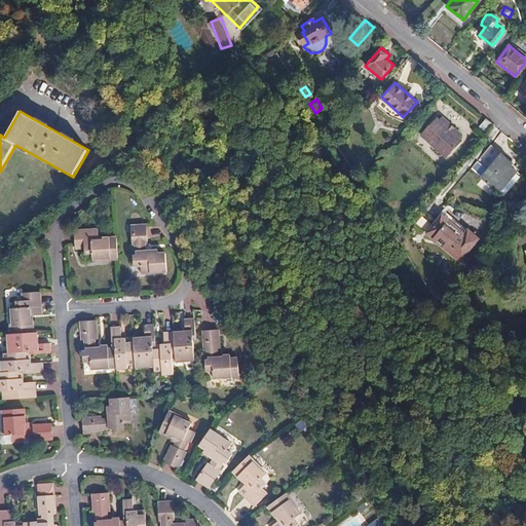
[(482,139),(493,125),(485,118),(474,132),(482,139)]
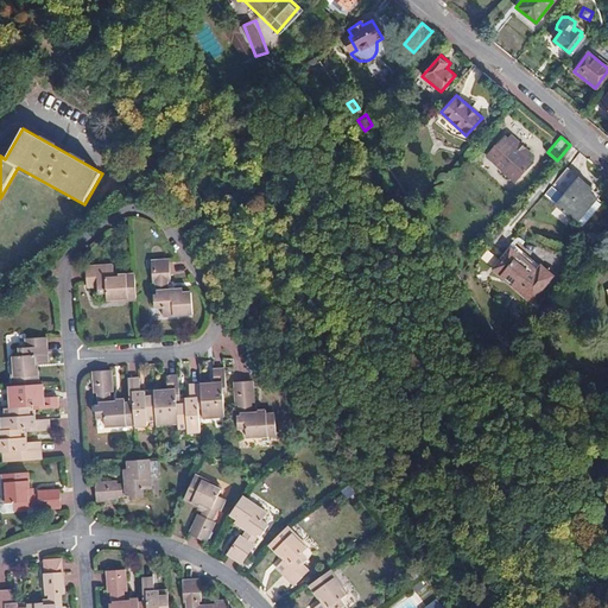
[(502,138),(486,157),(514,182),(531,163),(502,138)]
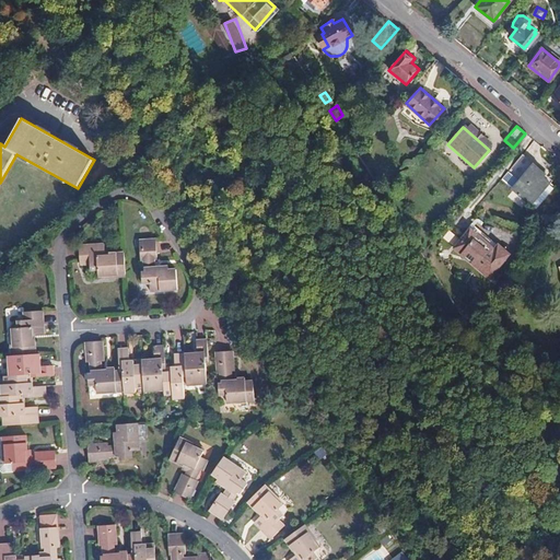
[(501,178),(512,189),(535,165),(524,154),(501,178)]
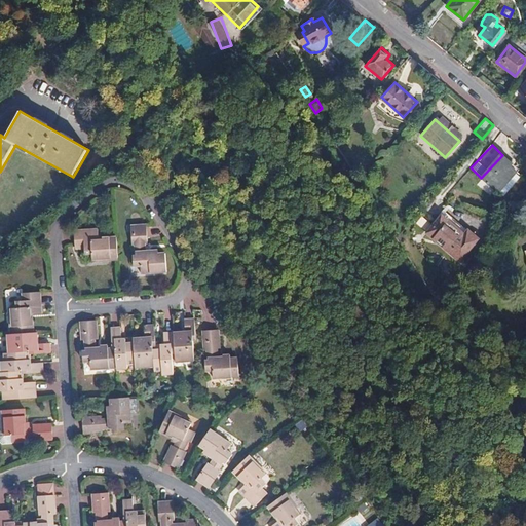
[(516,163),(504,154),(484,178),(502,194),(521,173),(514,167),(516,163)]
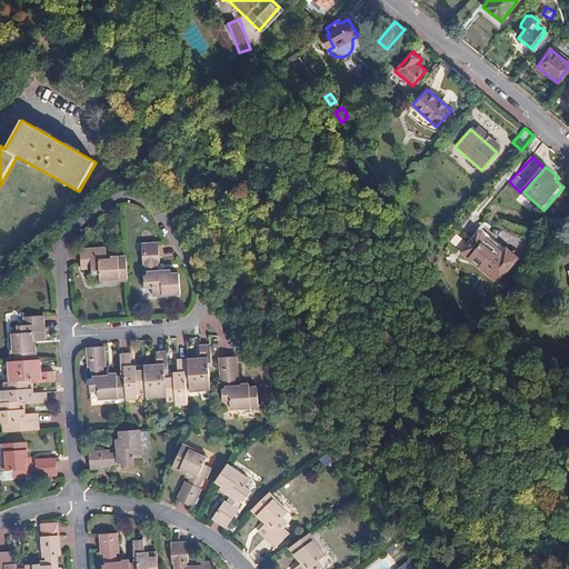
[(476,232),(460,251),(495,281),(515,258),(505,250),(501,253),(476,232)]
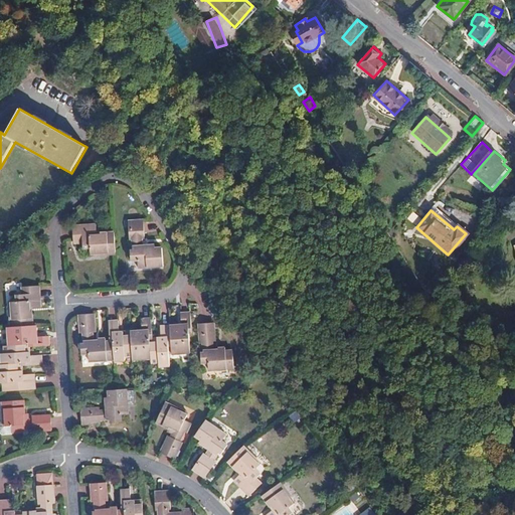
[(164,268),(162,248),(155,249),(155,246),(148,247),(148,250),(143,250),(142,241),(145,241),(144,222),(128,224),(129,242),(132,242),(132,251),(130,252),(130,264),(138,263),(139,270),(164,268)]
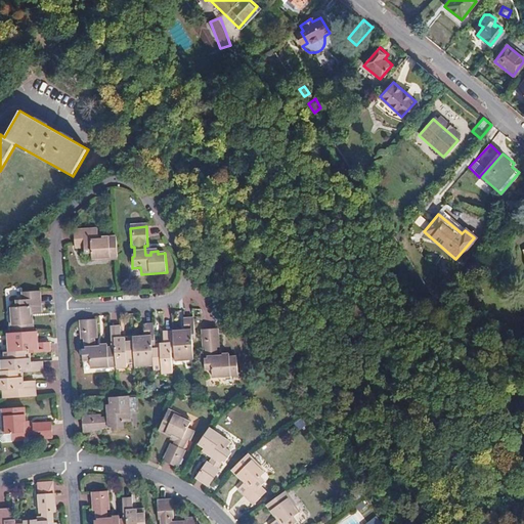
[(117,262),(116,238),(101,241),(101,244),(97,245),(96,241),(96,232),(74,233),(76,252),(83,251),(84,257),(91,257),(91,263),(117,262)]
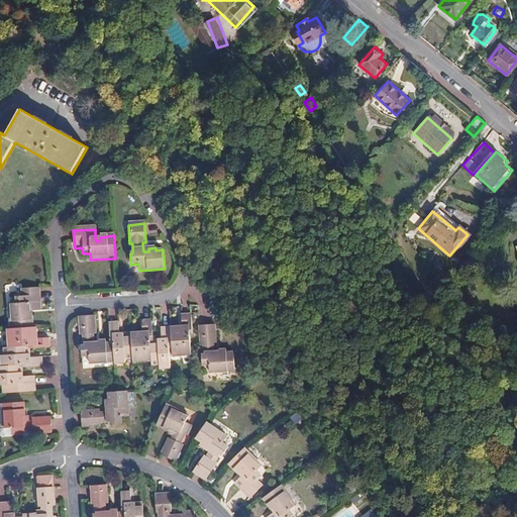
[(33,329),(32,314),(28,314),(28,310),(31,310),(39,309),(38,288),(21,289),(21,297),(15,297),(16,307),(9,307),(10,331),(33,329)]
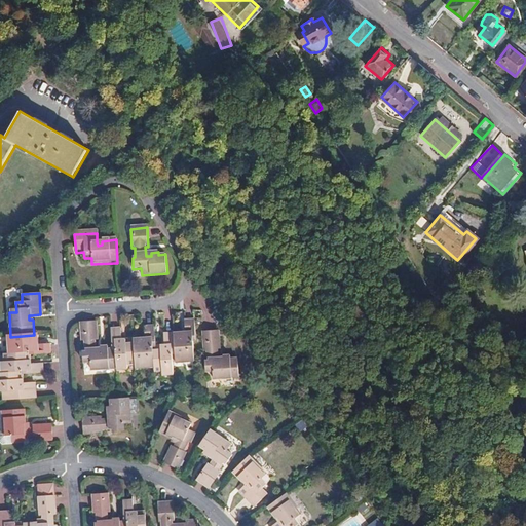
[(194,364),(192,342),(195,342),(194,323),(183,324),(184,336),(184,339),(181,339),(181,336),(173,336),(174,354),(175,365),(194,364)]
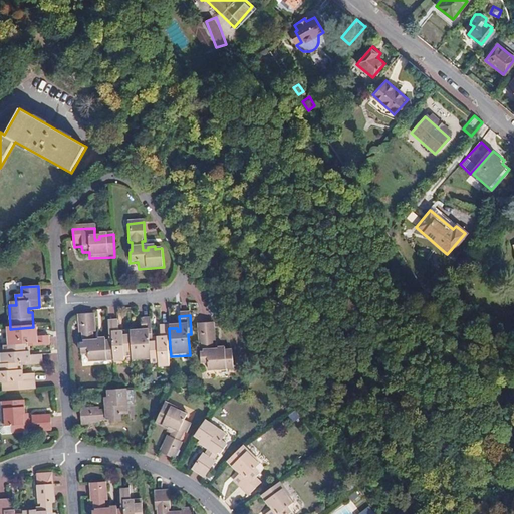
[(114,361),(112,342),(109,342),(105,342),(105,339),(98,339),(98,341),(92,342),(92,334),(95,334),(93,316),(78,318),(80,335),(82,335),(83,344),(80,344),(81,356),(88,355),(88,363),(114,361)]
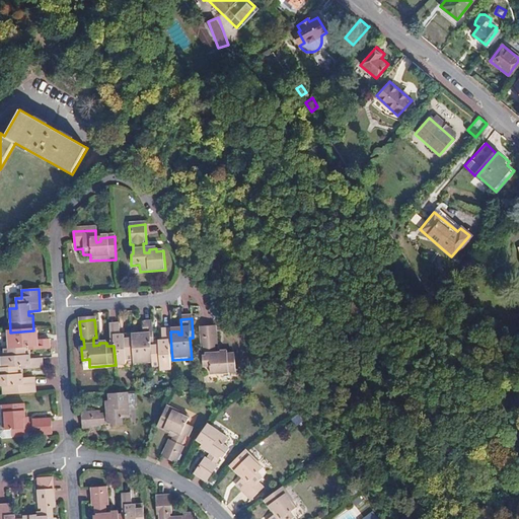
[(152,364),(150,343),(153,343),(151,323),(141,323),(142,335),(143,339),(139,339),(139,336),(132,336),(134,362),(134,365),(152,364)]
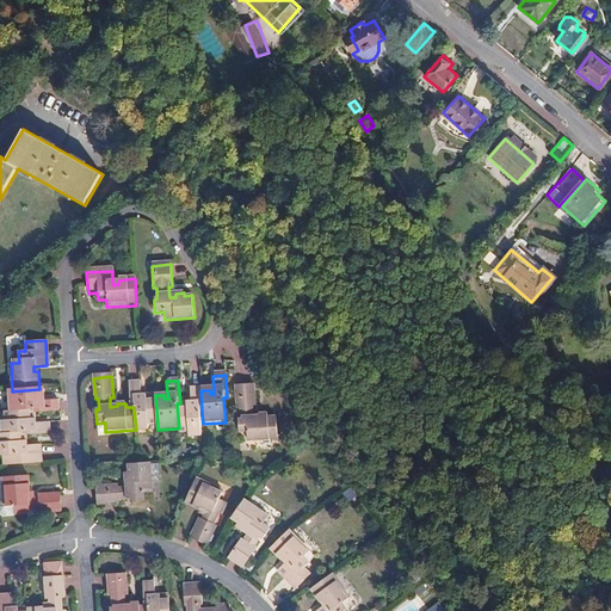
[(158,426),(155,395),(147,395),(147,400),(141,400),(141,395),(140,383),(129,383),(130,407),(134,407),(136,430),(136,431),(148,431),(148,427),(158,426)]
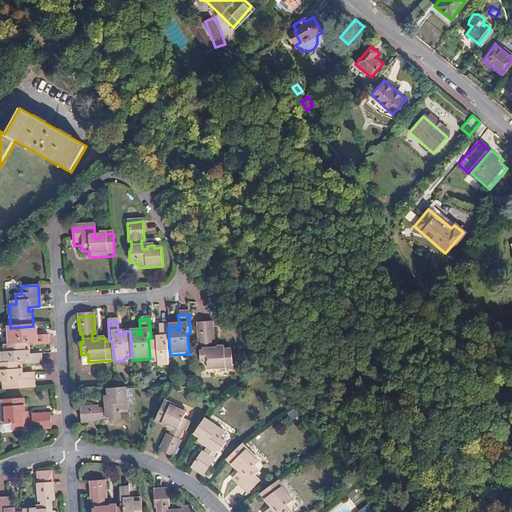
[(231,370),(230,351),(223,351),(222,348),(216,348),(216,350),(211,350),(210,343),(213,342),(212,324),(196,325),(198,343),(200,343),(201,353),(198,353),(199,364),(206,364),(206,371),(231,370)]
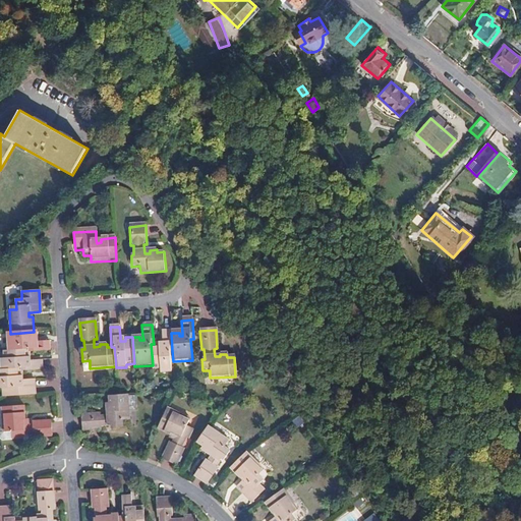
[(171,372),(170,351),(172,351),(171,333),(171,331),(161,332),(161,343),(161,347),(158,347),(158,343),(154,344),(151,344),(153,365),(153,371),(160,370),(160,373),(171,372)]
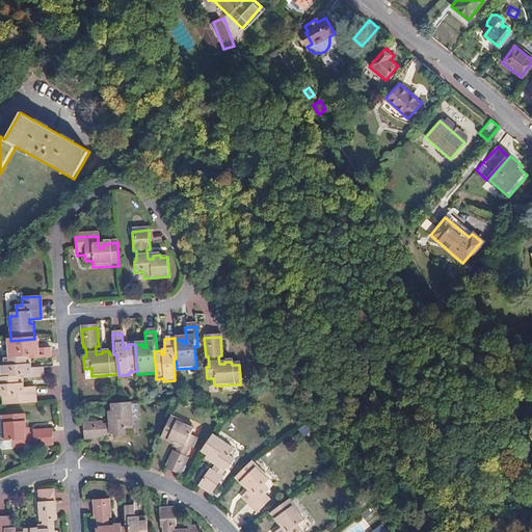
[(51,360),(51,349),(40,350),(36,350),(35,346),(40,346),(38,339),(34,339),(10,341),(8,341),(10,358),(31,357),(32,361),(51,360)]
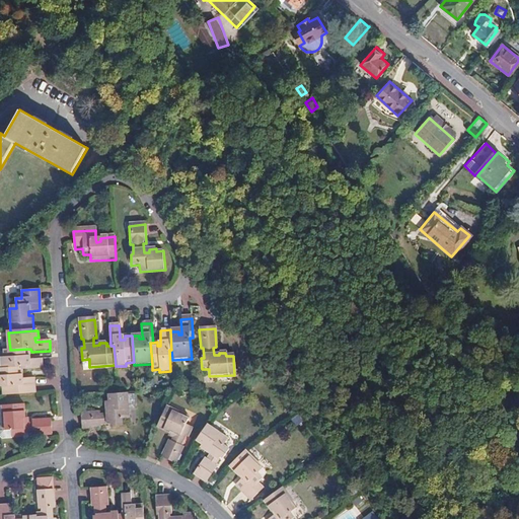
[(31,356),(31,352),(30,349),(10,350),(4,350),(4,358),(2,359),(3,369),(23,368),(23,371),(44,370),(43,360),(31,361),(28,361),(28,357),(31,356)]
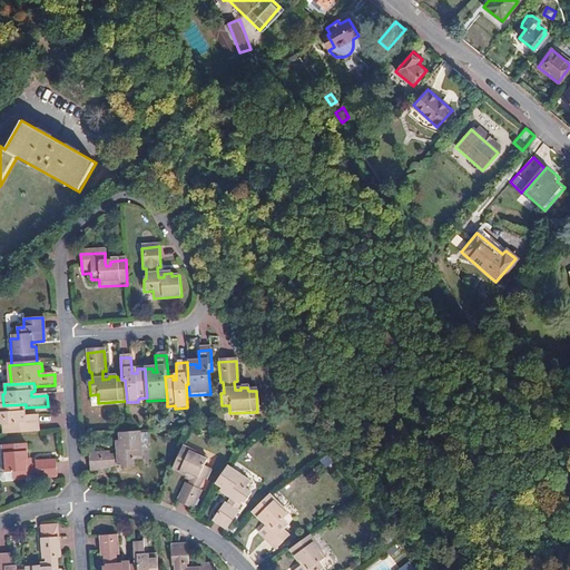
[(21,416),(21,412),(26,412),(26,408),(26,404),(3,405),(0,405),(0,424),(5,425),(6,435),(39,433),(39,415),(26,415),(21,416)]
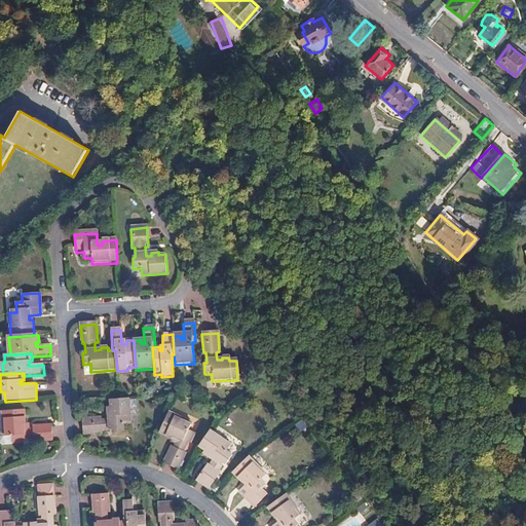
[(129,425),(128,400),(120,400),(120,401),(119,401),(119,402),(118,402),(118,401),(117,401),(109,401),(110,408),(107,408),(107,414),(109,414),(109,420),(101,420),(100,418),(81,420),(82,436),(101,434),(101,430),(111,430),(112,434),(123,433),(122,425),(129,425)]
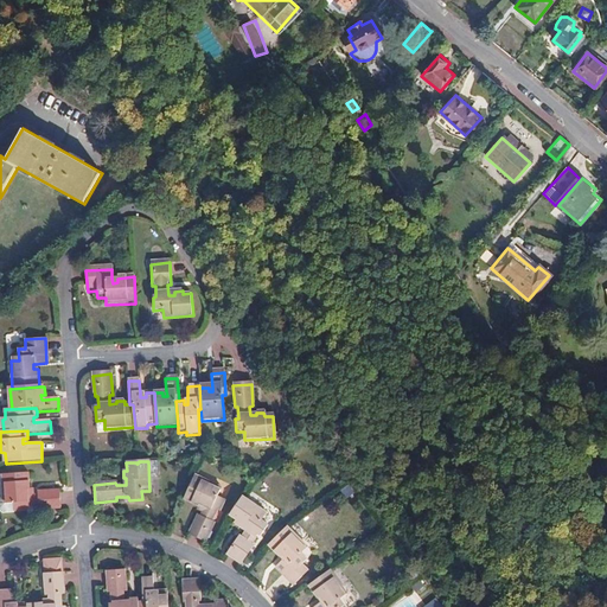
[(30,490),(29,474),(4,475),(5,505),(0,504),(0,511),(4,513),(13,513),(14,512),(29,512),(29,509),(40,509),(40,511),(62,510),(61,492),(39,493),(39,497),(30,497),(30,494),(26,494),(26,490),(30,490)]
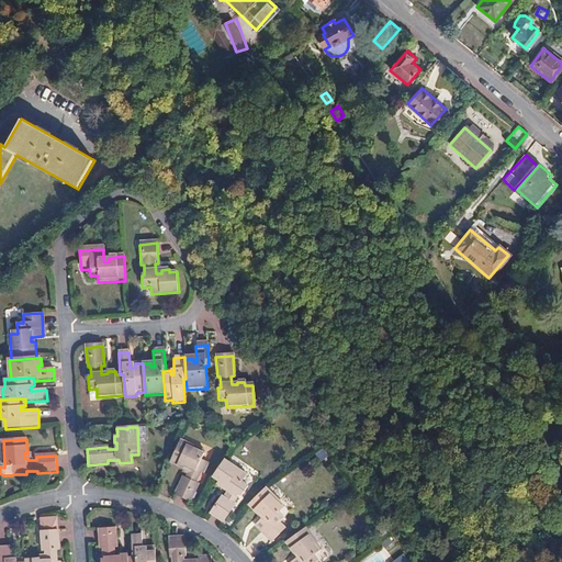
[(201,460),(205,451),(181,440),(170,462),(184,469),(186,465),(191,469),(187,478),(184,476),(175,495),(190,502),(199,483),(197,482),(201,473),(203,474),(209,463),(201,460)]
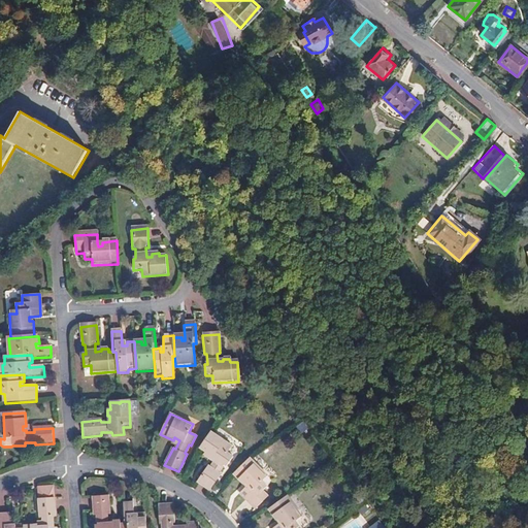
[(228,454),(232,448),(210,432),(200,448),(200,449),(205,453),(203,456),(209,460),(211,458),(215,461),(209,468),(207,467),(196,483),(210,492),(221,476),(219,474),(225,466),(227,468),(233,458),(228,454)]
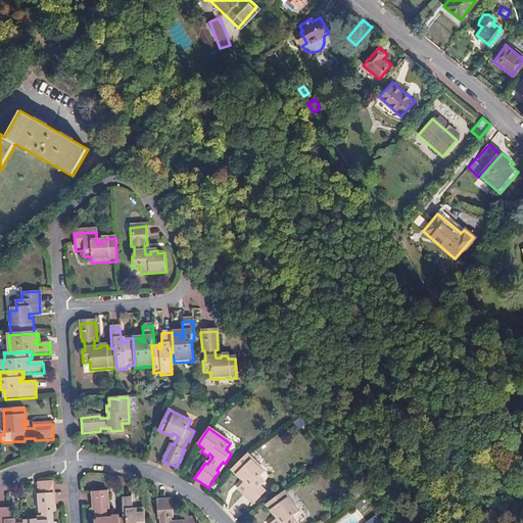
[(258,479),(265,473),(247,455),(231,470),(231,471),(240,480),(243,477),(246,481),(243,483),(237,490),(252,506),(265,493),(259,488),(264,483),(258,479)]
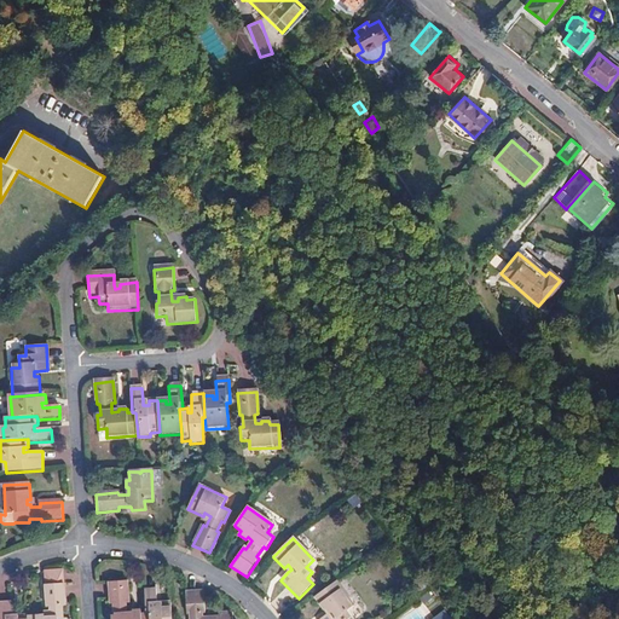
[(65,618),(65,608),(62,609),(62,597),(64,597),(63,576),(44,578),(46,599),(48,599),(48,609),(47,608),(47,613),(42,614),(42,609),(42,607),(27,608),(27,613),(27,618),(65,618)]
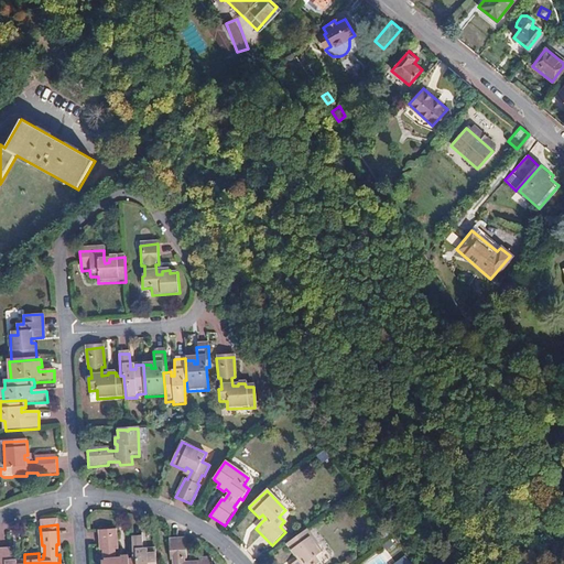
[(137,563),(137,560),(133,560),(129,560),(129,557),(121,559),(121,561),(116,561),(115,551),(117,551),(117,531),(100,532),(101,552),(105,552),(105,562),(102,563),(101,563),(137,563)]
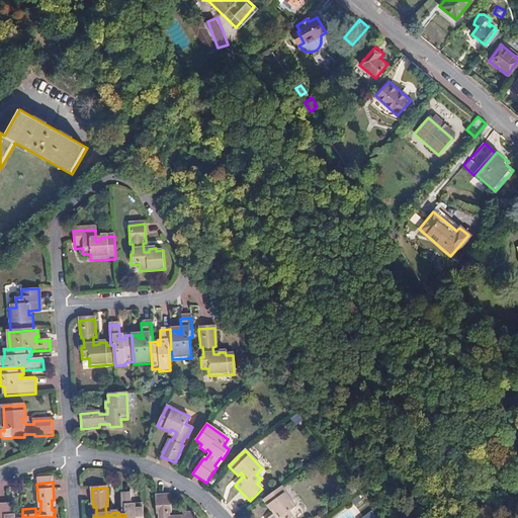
[(295,508),(280,488),(263,501),(270,512),(273,510),(276,513),(273,515),(268,517),(292,517),(289,512),(295,508)]
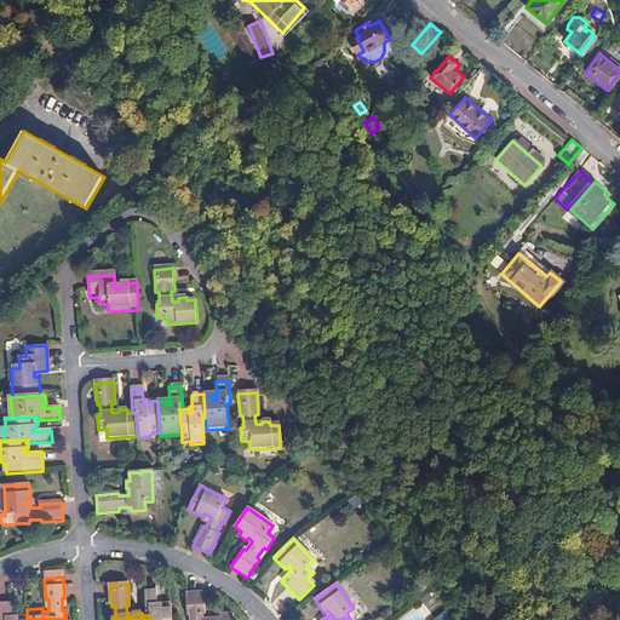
[(172,619),(172,603),(164,604),(164,609),(159,609),(158,604),(158,591),(145,591),(147,615),(150,615),(150,619),(172,619)]
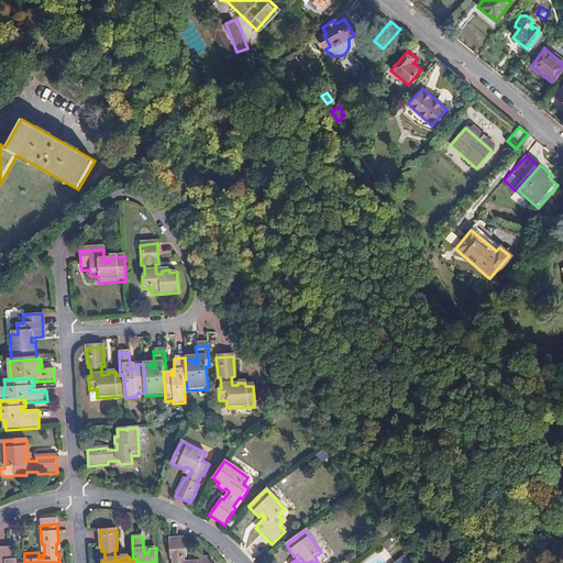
[(186,538),(169,539),(170,560),(174,560),(173,562),(212,562),(212,556),(200,558),(200,562),(191,562),(185,562),(185,559),(187,558),(186,538)]
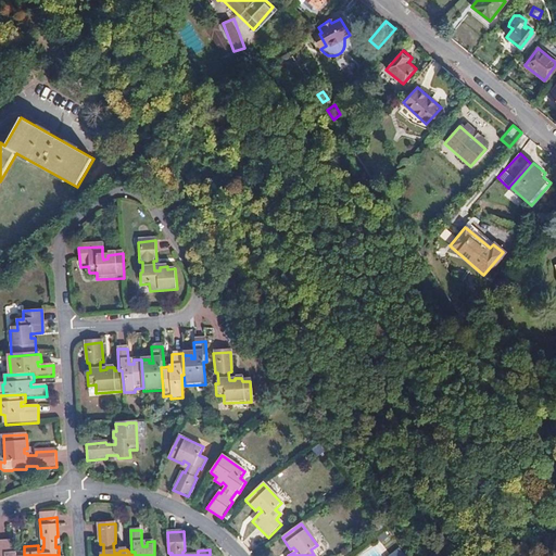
[(379,536),(384,547),(393,543),(388,532),(379,536)]
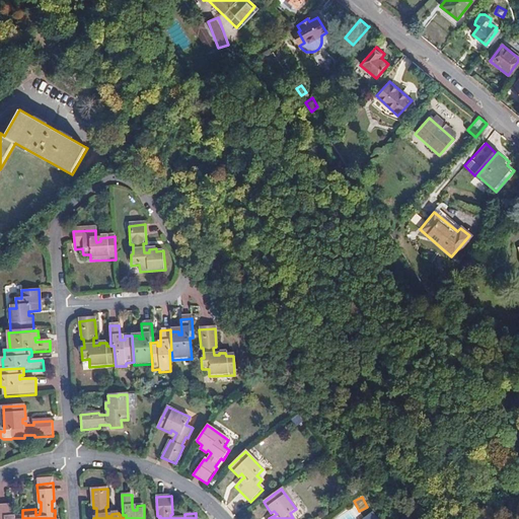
[(22,518),(22,514),(22,510),(22,509),(14,509),(14,512),(10,513),(9,509),(9,498),(0,498),(0,518),(22,518)]
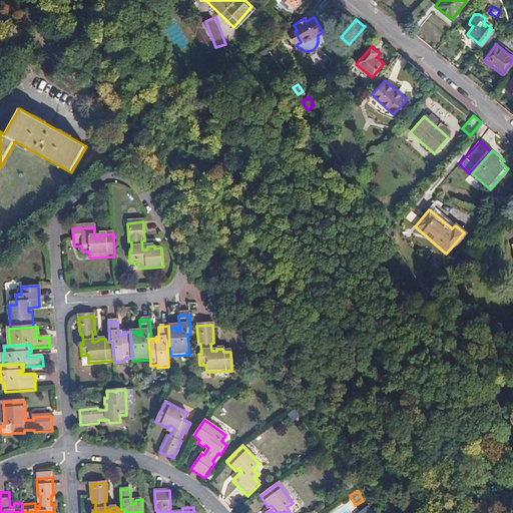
[(351,512),(347,504),(331,512),(351,512)]
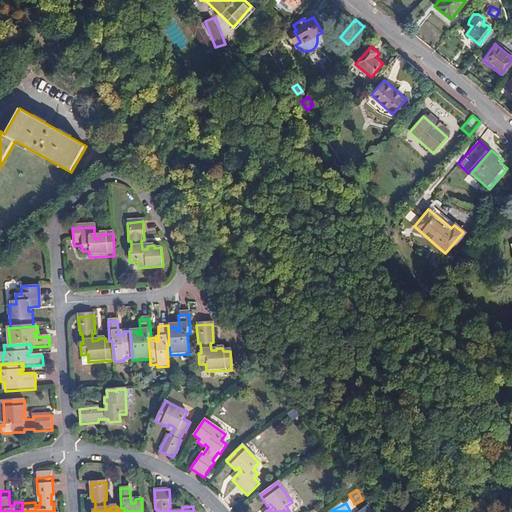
All buildings are outlined.
